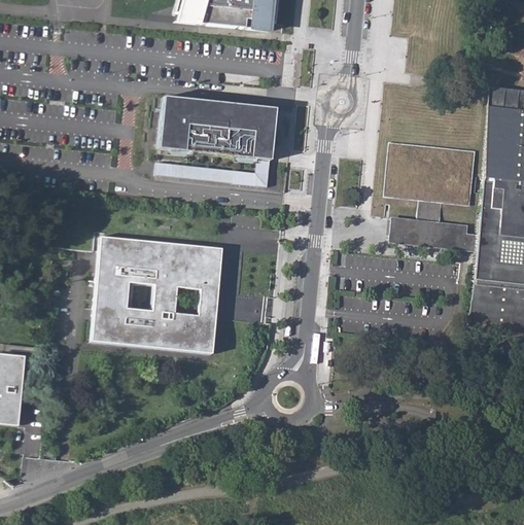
[(177,0),(176,4),(174,12),(182,13),(180,21),(271,30),(272,22),(276,23),(278,0),(177,0)]
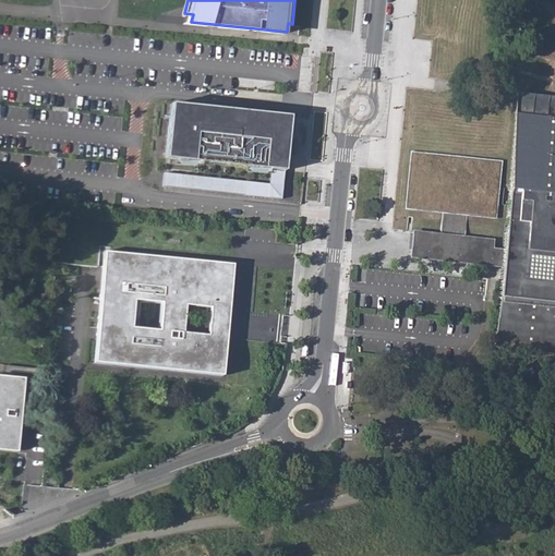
[(554,103),(519,98),(514,173),(507,248),(496,246),(497,238),(468,234),(470,209),(499,213),(505,162),(418,154),(413,203),(446,207),(443,232),(420,229),(419,242),(418,253),(457,256),(505,261),(502,297),(503,297),(496,345),(502,347),(516,351),(526,353),(538,354),(545,355),(553,354),(554,354),(554,103)]
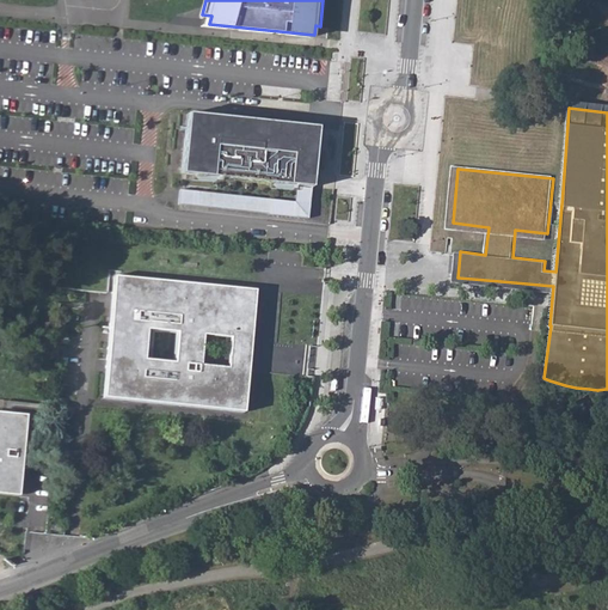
[(320,126),(190,111),(185,172),(299,183),(314,185),(320,126)]
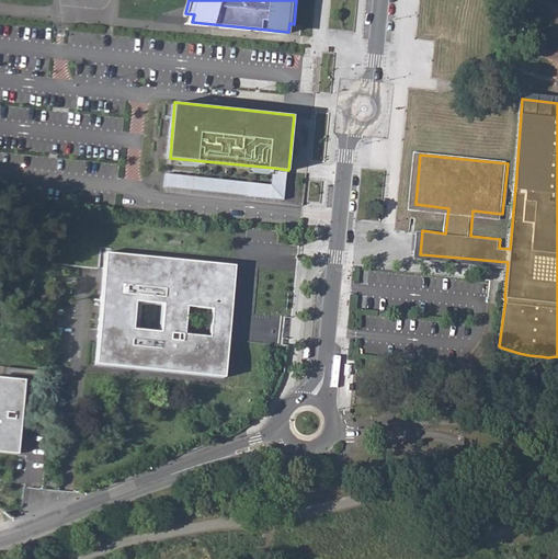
[(288,170),(274,168),(272,183),(169,172),(168,186),(285,198),(288,170)]
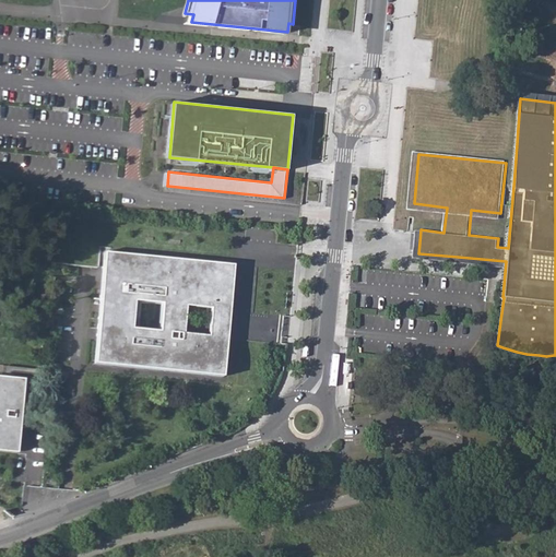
[(97,362),(168,369),(226,375),(231,329),(236,262),(107,250),(105,274),(97,362)]
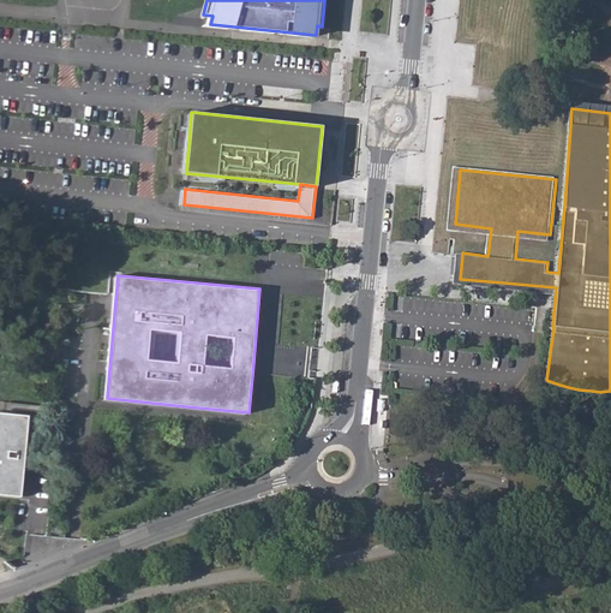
[(63,310),(53,357),(59,358),(69,311),(63,310)]
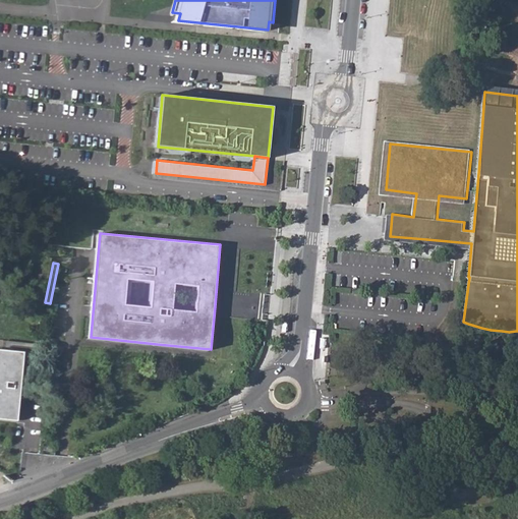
[(0,349),(0,410),(10,411),(19,412),(24,352),(9,351),(0,349)]
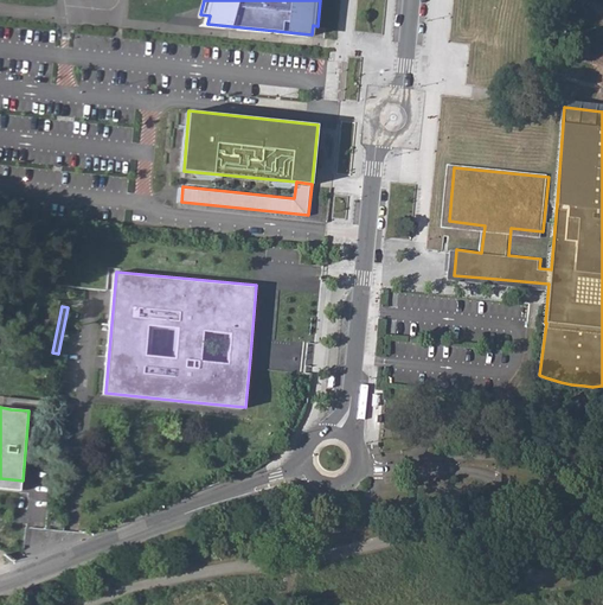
[(45,588),(44,584),(26,590),(30,599),(39,596),(38,592),(45,588)]
